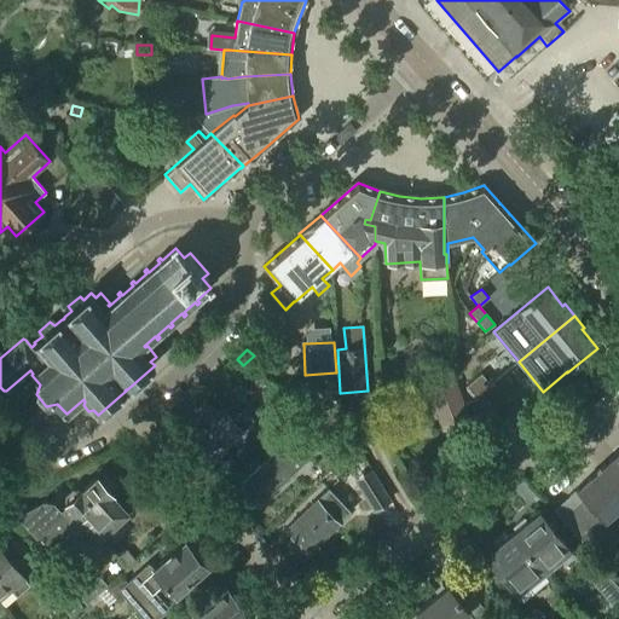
[(480,374),(466,386),(475,397),(481,393),(490,385),(480,374)]
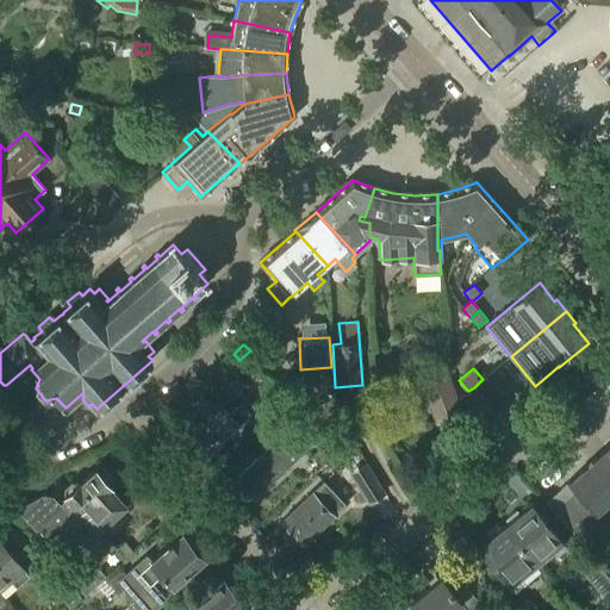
[(435,424),(462,414),(446,371),(418,381),(435,424)]
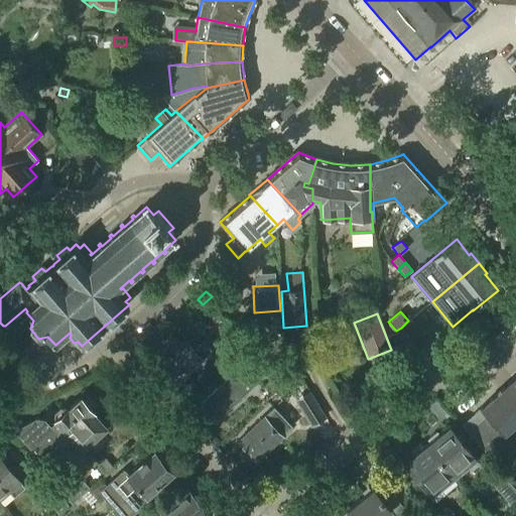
[(223,349),(237,335),(230,327),(216,341),(223,349)]
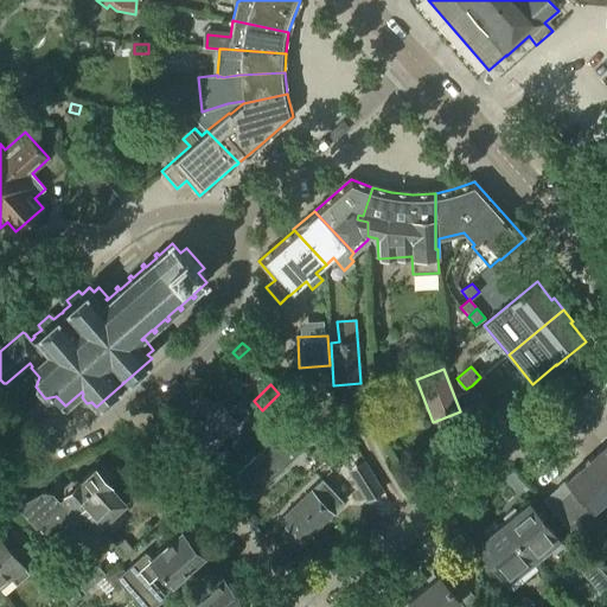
[(466,389),(460,394),(461,394),(466,406),(475,397),(479,395),(472,385),(466,389)]
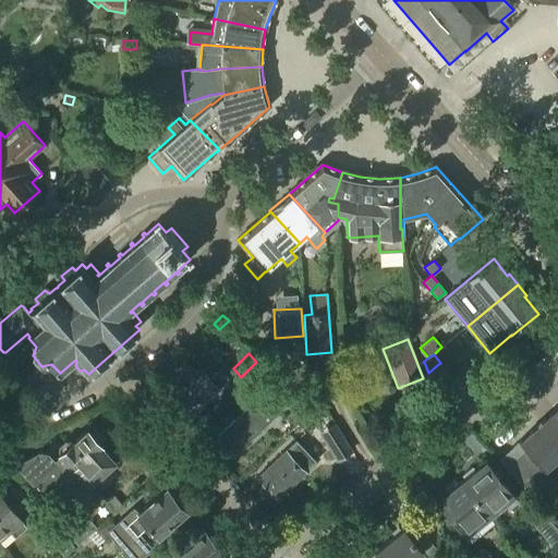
[(196,372),(190,365),(169,384),(176,391),(172,395),(191,415),(219,389),(219,388),(229,379),(220,371),(210,379),(201,368),(196,372)]
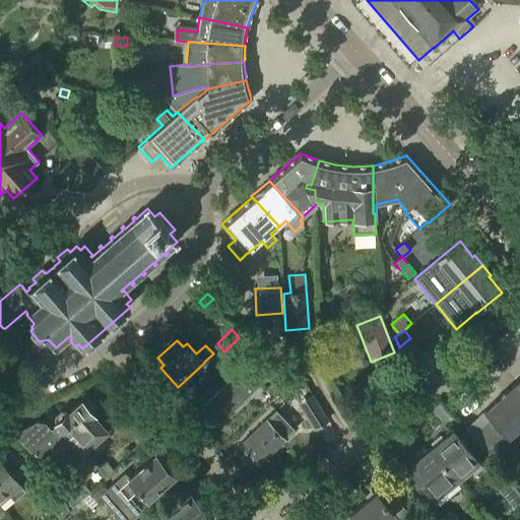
[(289,384),(301,377),(293,365),(281,372),(289,384)]
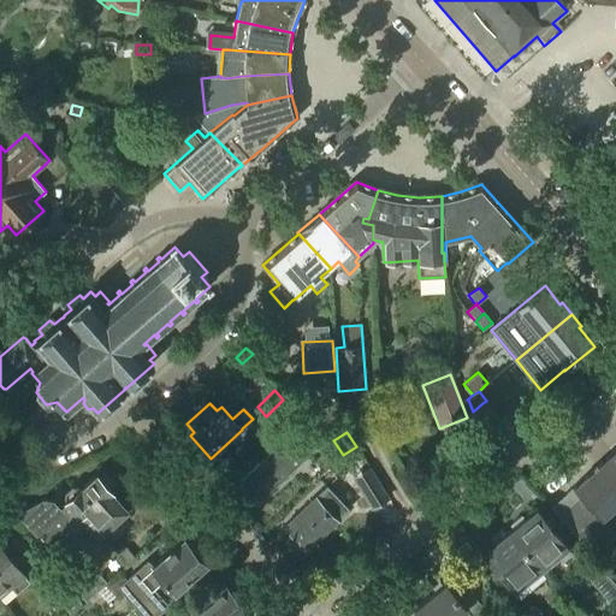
[(296,473),(292,468),(304,456),(286,437),(242,480),(242,481),(236,486),(249,501),(255,495),(260,499),(288,473),(291,477),(296,473)]
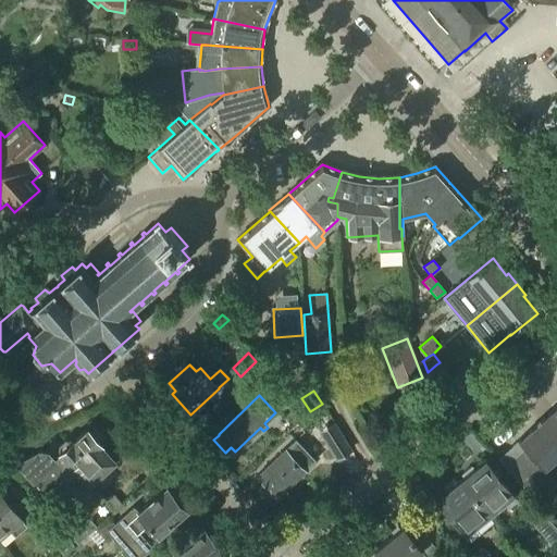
[(556,407),(498,459),(541,507),(554,496),(536,477),(556,457),(556,407)]
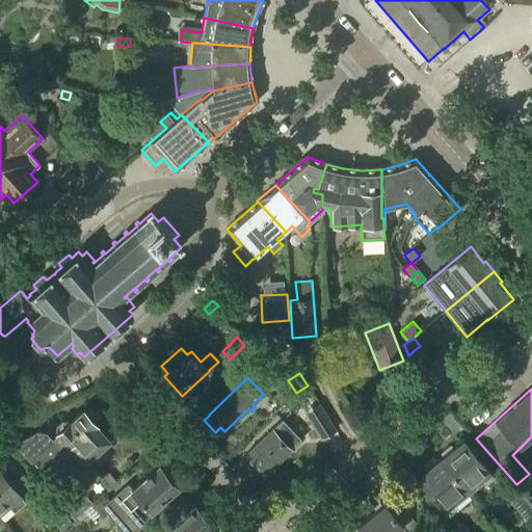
[(321,440),(336,430),(320,405),(306,414),(321,440)]
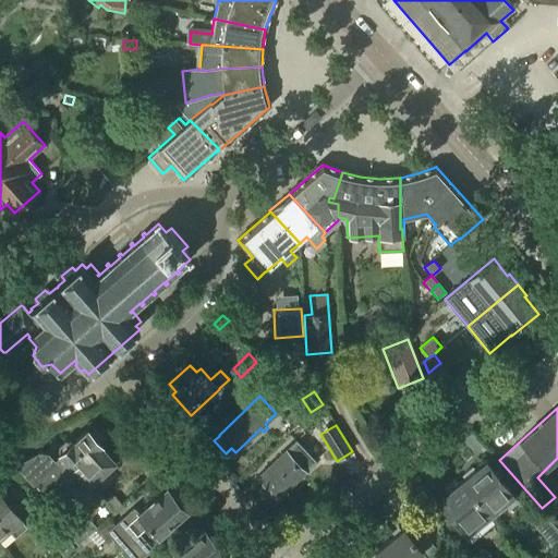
[(100,446),(86,429),(73,443),(71,439),(65,439),(58,446),(58,451),(63,457),(57,463),(71,478),(77,473),(76,472),(79,471),(89,483),(114,461),(100,446)]
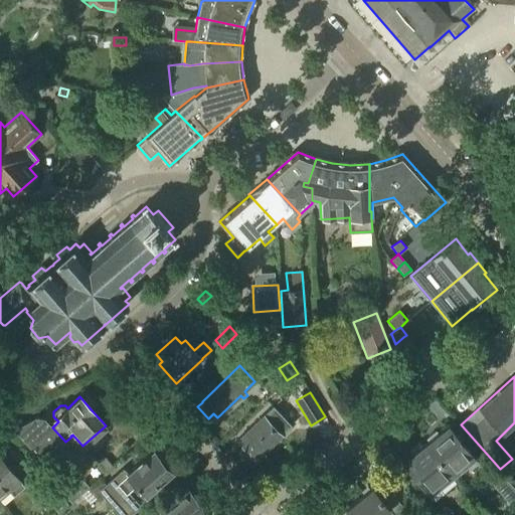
[(258,460),(292,425),(273,406),(238,441),(245,448),(240,454),(249,464),(255,458),(258,460)]
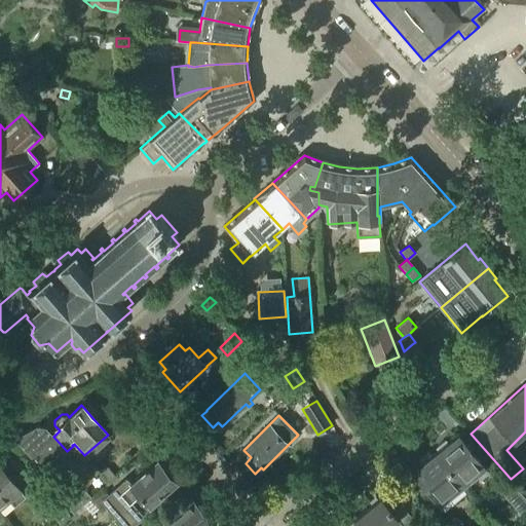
[(67,451),(53,437),(44,426),(36,424),(15,436),(36,458),(54,463),(63,456),(70,463),(74,460),(76,462),(84,455),(74,444),(72,445),(73,446),(67,451)]
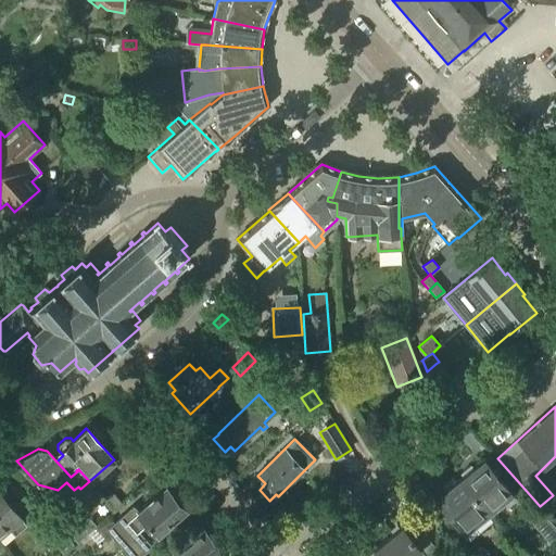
[(490,517),(515,496),(484,460),(459,481),(490,517)]
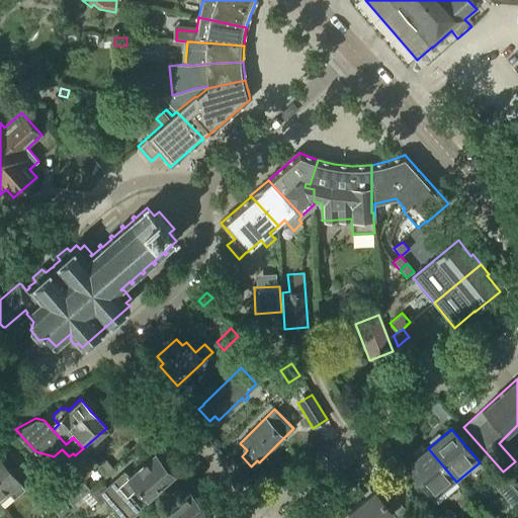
[(434,501),(456,482),(428,448),(406,466),(434,501)]
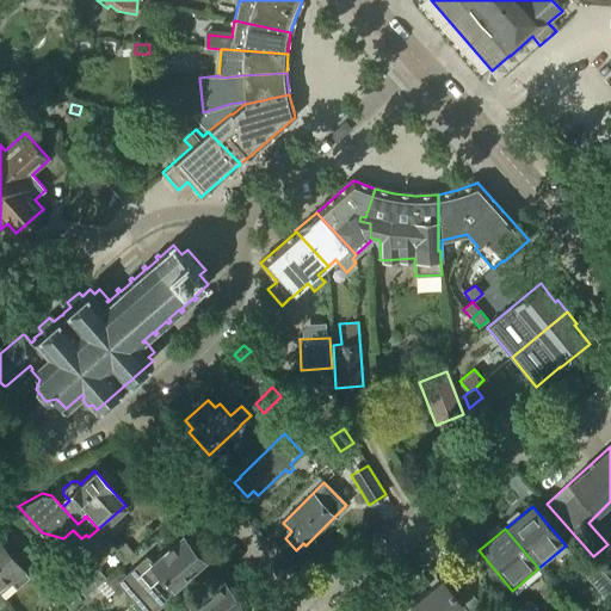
[(174,587),(204,560),(181,535),(153,562),(148,557),(127,576),(119,584),(122,586),(144,610),(154,610),(167,599),(154,585),(164,575),(174,587)]
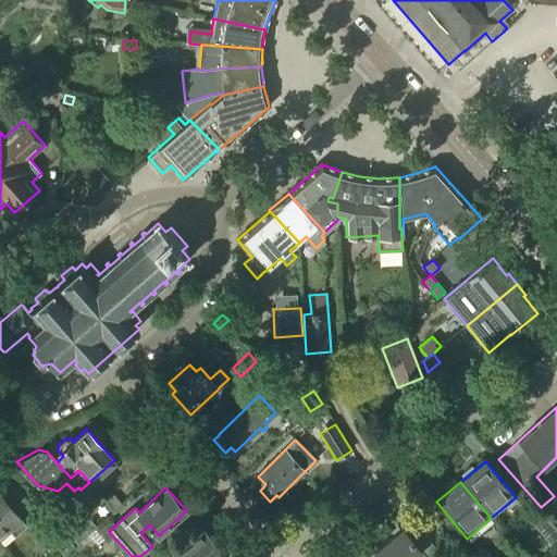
[(15,536),(27,525),(0,494),(0,536),(10,529),(15,536)]
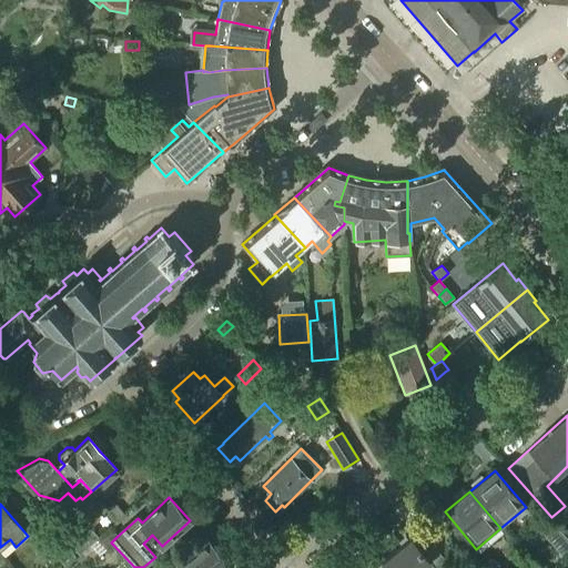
[(119,523),(125,516),(115,505),(108,510),(119,523)]
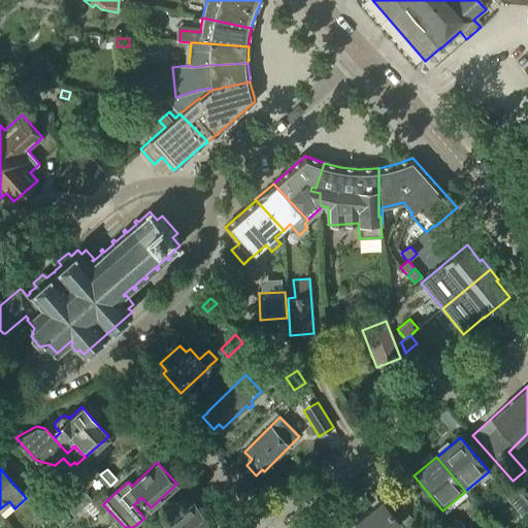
[(522,517),(527,510),(527,501),(504,475),(494,486),(522,517)]
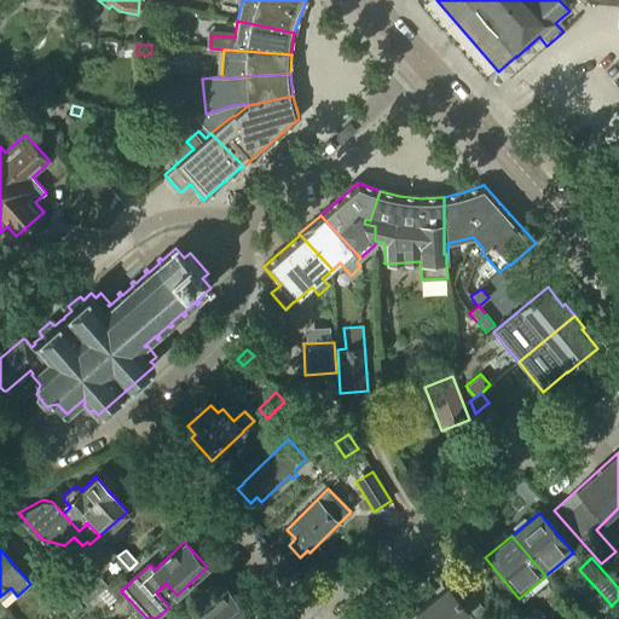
[(121,591),(128,584),(122,576),(98,597),(108,607),(123,594),(121,591)]
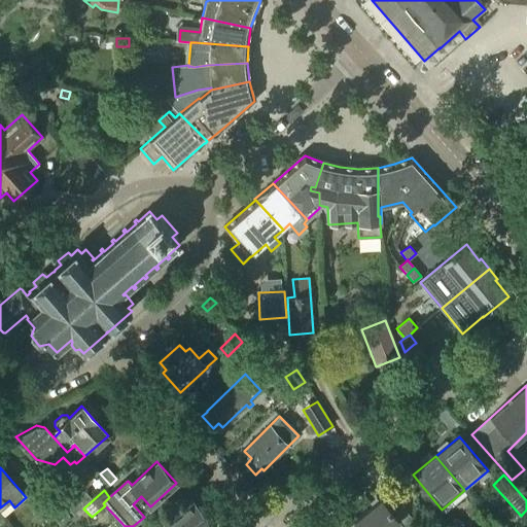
[(65,510),(71,517),(75,514),(91,499),(84,492),(65,510)]
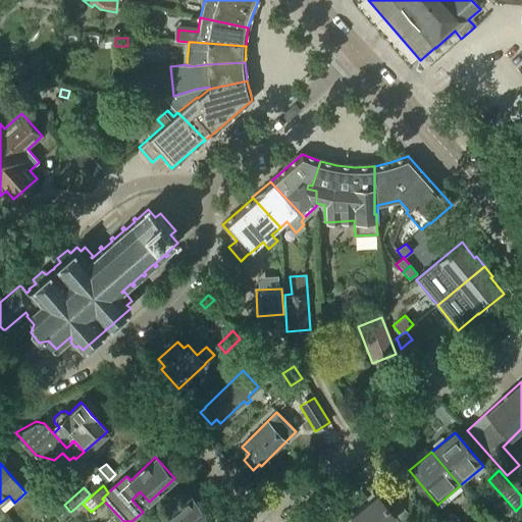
[(190,494),(159,521),(212,521),(208,517),(209,516),(207,513),(208,510),(202,503),(199,504),(190,494)]
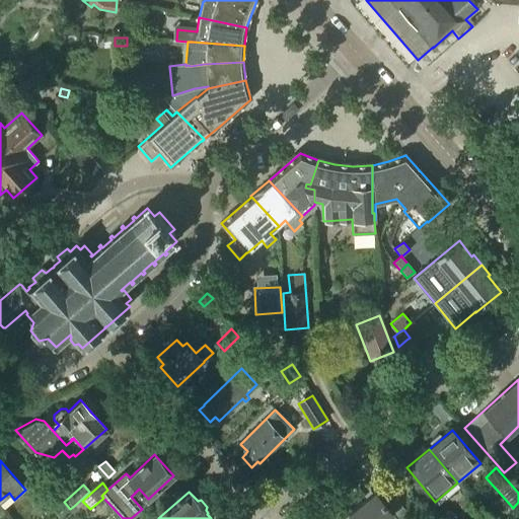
[(406,512),(390,492),(380,500),(375,493),(349,515),(351,518),(409,518),(416,514),(411,508),(406,512)]
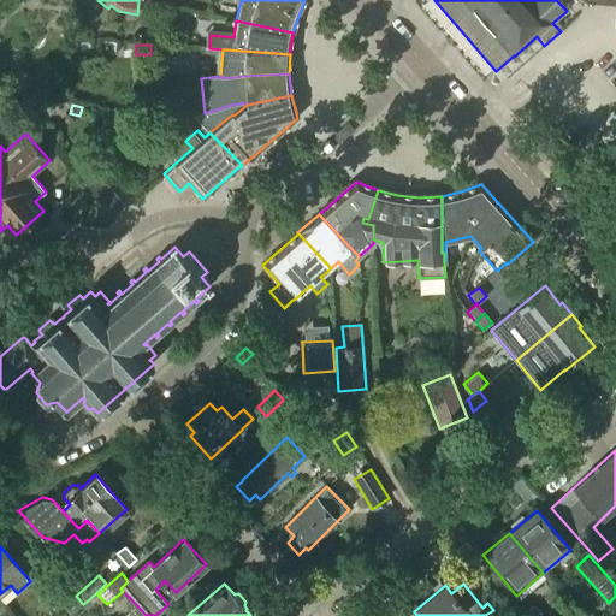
[(82,605),(81,606),(86,611),(93,605),(92,605),(88,600),(83,604),(82,605)]
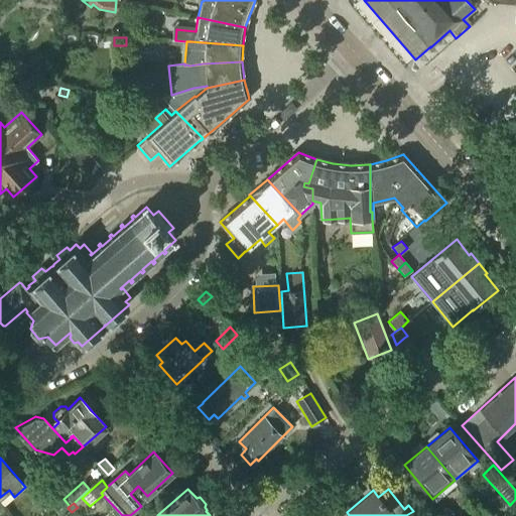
[(435,515),(454,515),(446,507),(435,515)]
